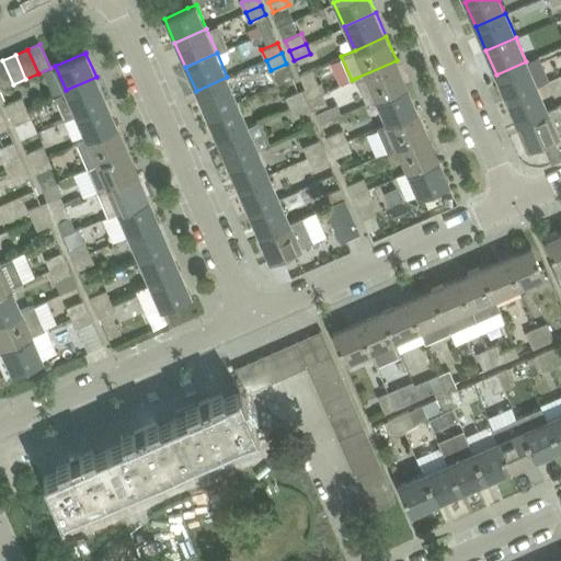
[(13,84),(2,60),(0,60),(0,88),(1,90),(13,84)]
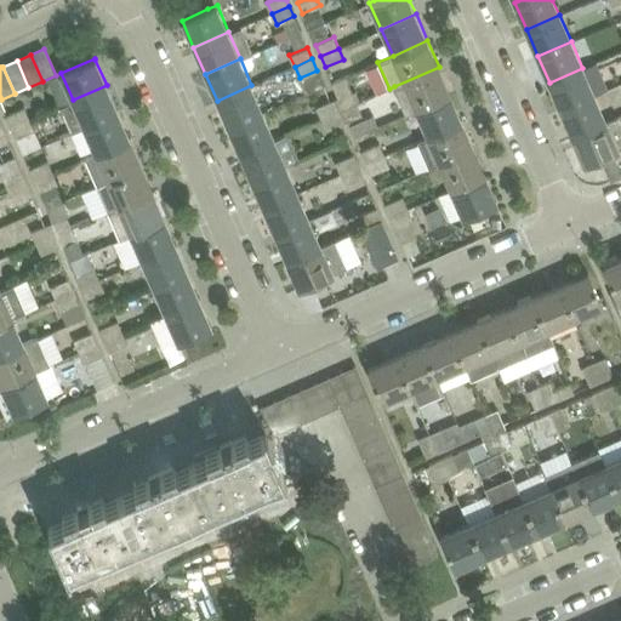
[(450,93),(439,67),(394,86),(405,114),(416,109),(416,108),(450,93)]
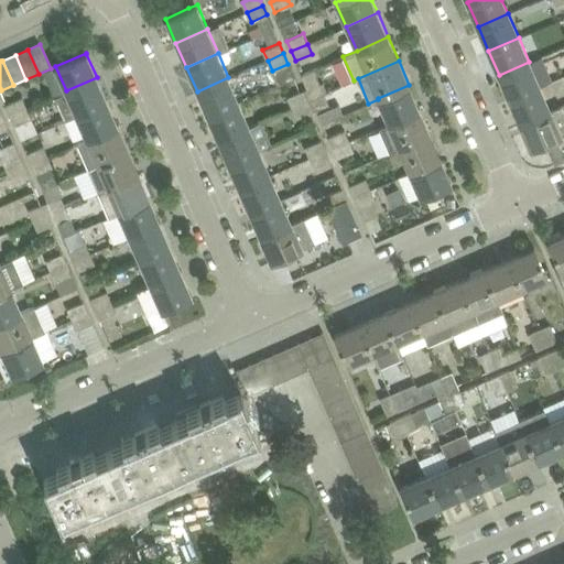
[(540,86),(529,62),(499,75),(509,99),(540,86)]
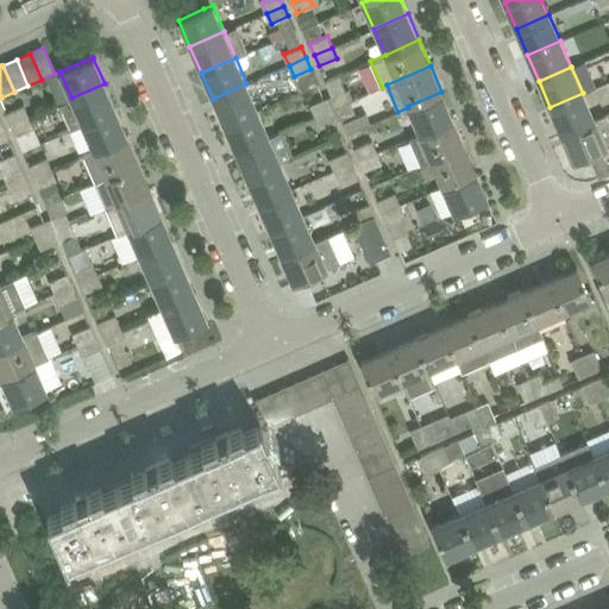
[(350,101),(345,90),(339,75),(325,81),(332,96),(328,98),(333,108),(350,101)]
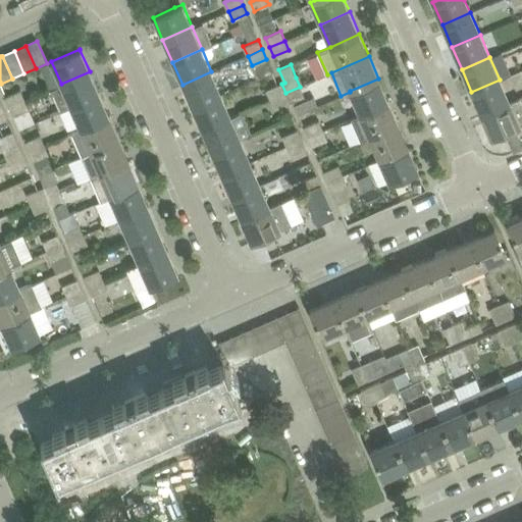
[(99,94),(90,71),(61,84),(70,106),(99,94)]
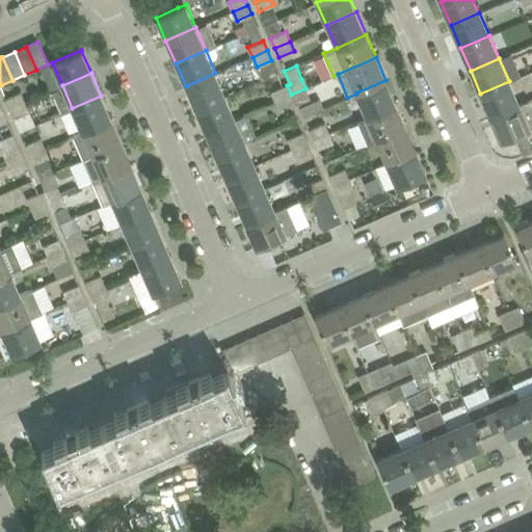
[(225,97),(215,73),(186,86),(195,109),(225,97)]
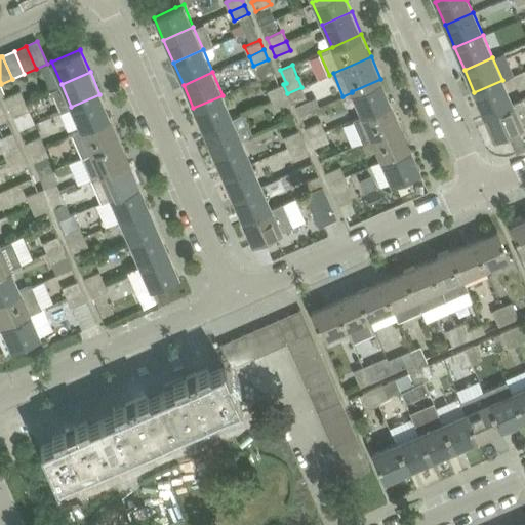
[(391,102),(380,79),(352,91),(352,92),(362,114),(391,102)]
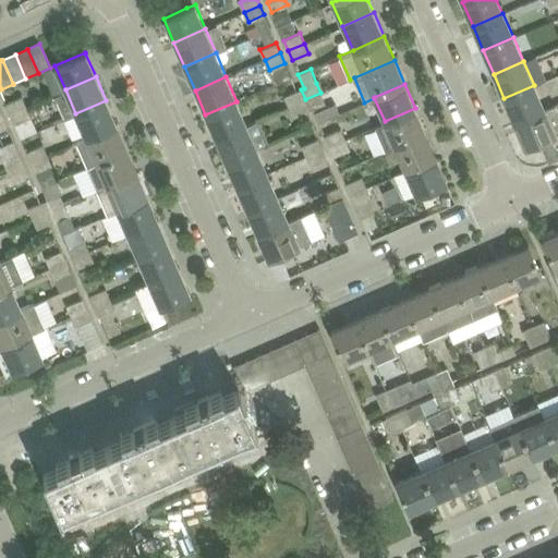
[(544,108),(534,85),(504,98),(514,122),(544,108)]
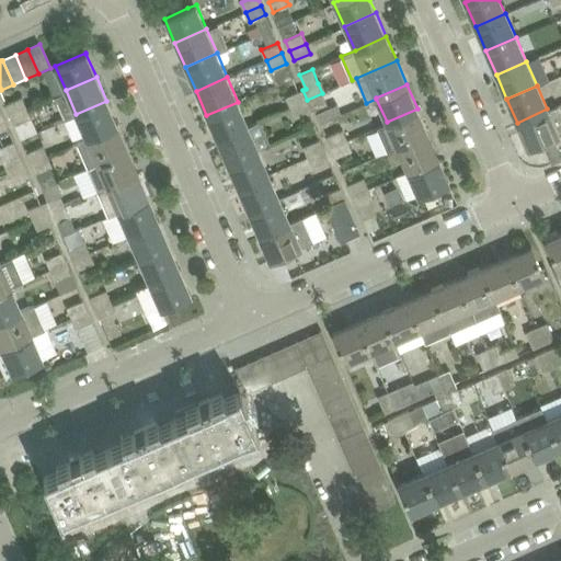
[(307,100),(302,90),(286,96),(290,107),(307,100)]
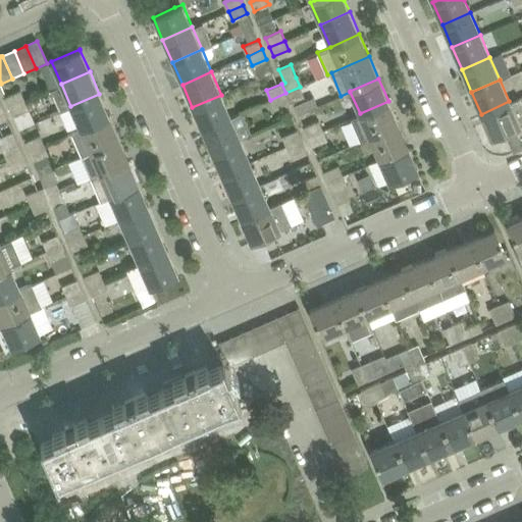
[(304,96),(300,87),(285,93),(290,103),(304,96)]
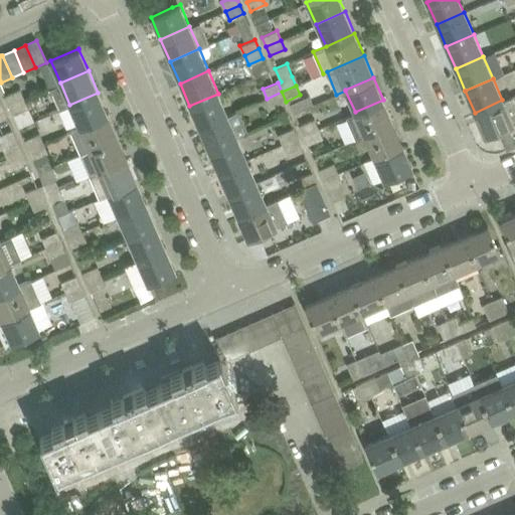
[(5,96),(10,106),(25,99),(21,89),(5,96)]
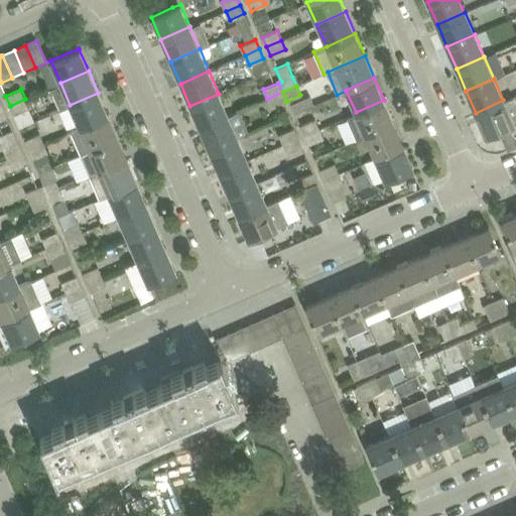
[(286,102),(282,92),(267,99),(271,108),(286,102)]
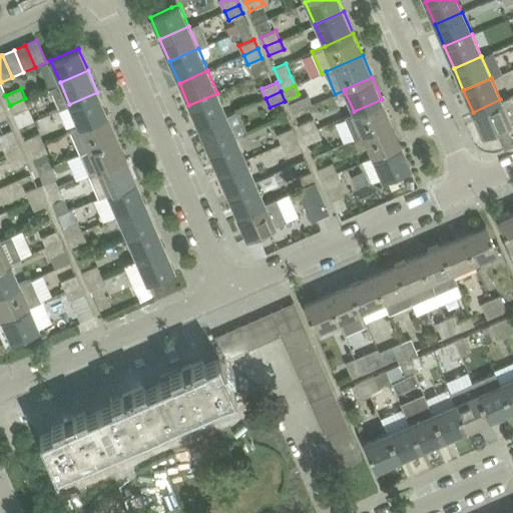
[(107,114),(97,92),(69,104),(79,127),(107,114)]
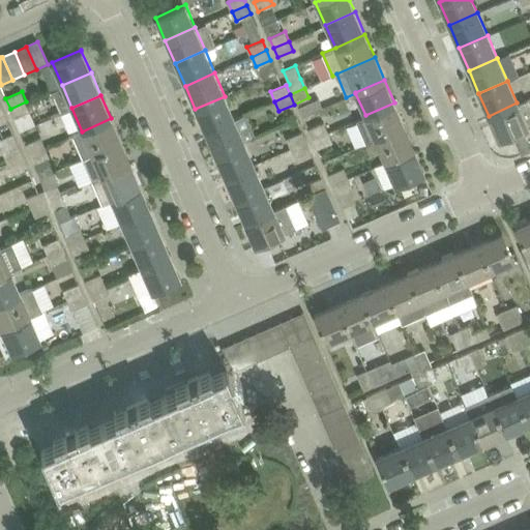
[(235,119),(225,96),(195,109),(205,131),(235,119)]
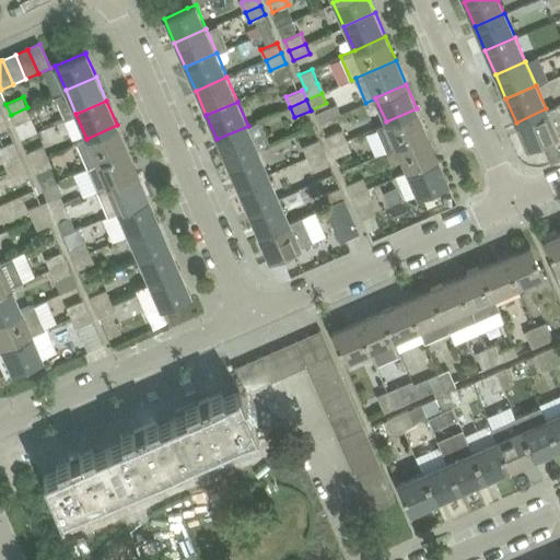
[(337,104),(316,113),(321,123),(341,113),(337,104)]
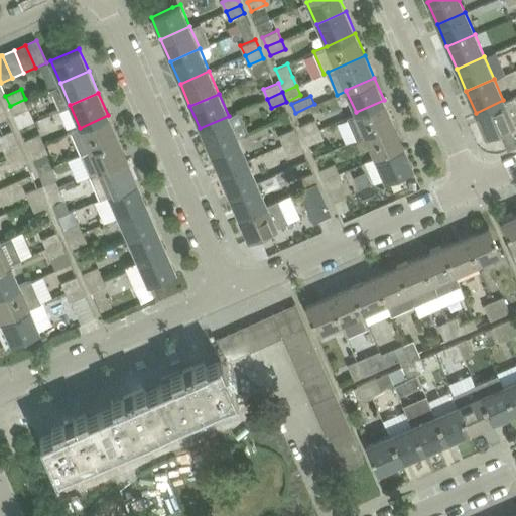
[(515,122),(515,106),(512,96),(503,100),(476,113),(485,135),(515,122)]
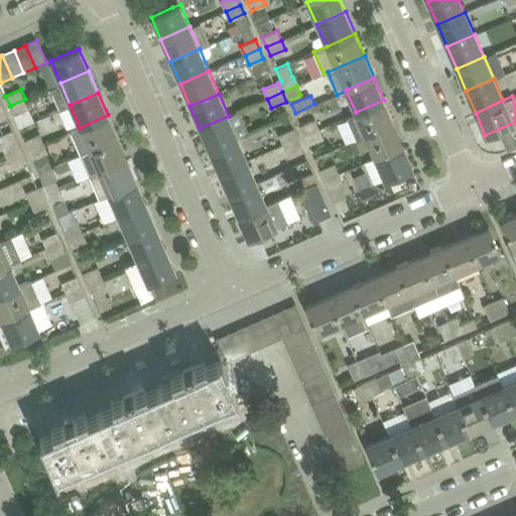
[(29,109),(25,99),(10,106),(14,115),(29,109)]
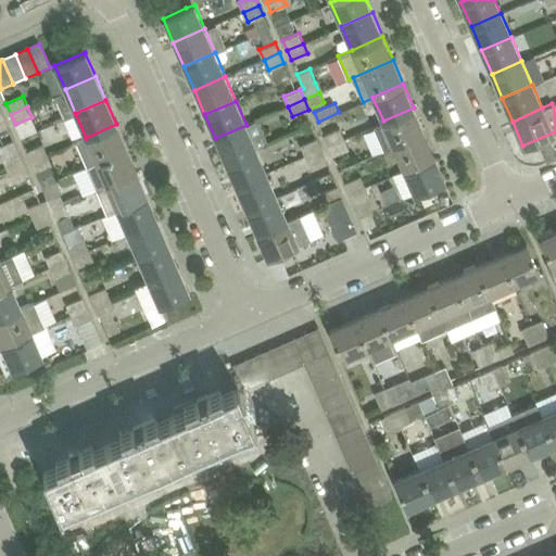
[(424,131),(414,108),(383,121),(373,126),(383,150),(393,144),(424,131)]
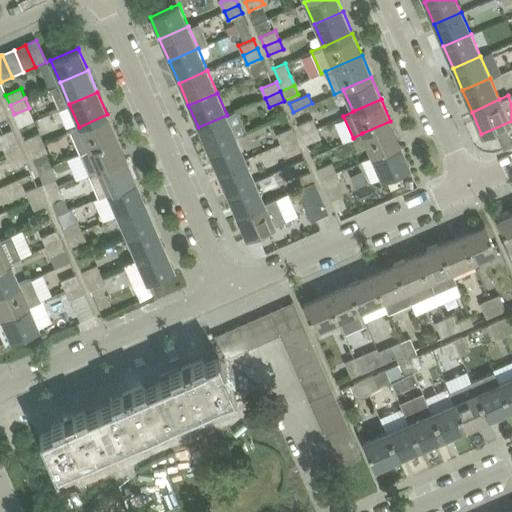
[(79,127),(70,131),(79,152),(116,135),(107,114),(79,127)]
